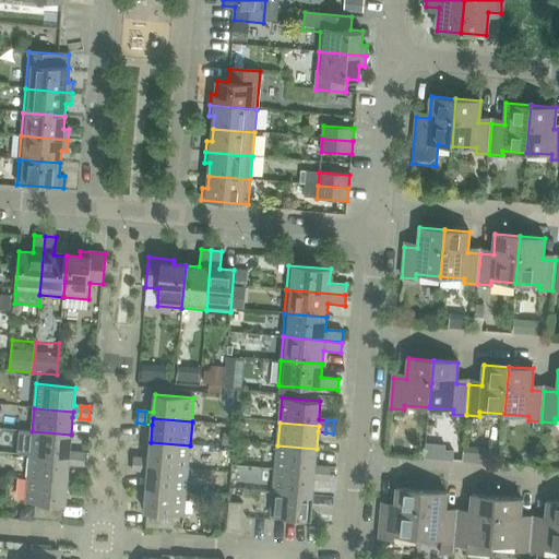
[(32,431),(30,455),(69,459),(70,452),(71,435),(32,431)]
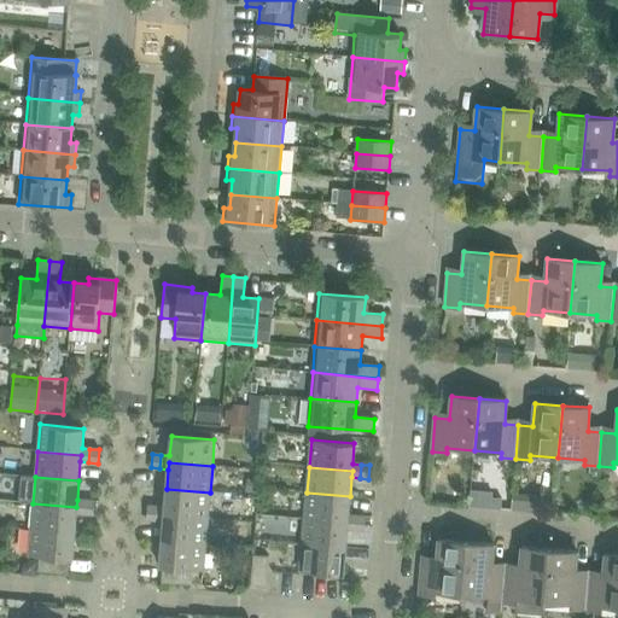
[(164,514),(208,518),(210,493),(167,489),(164,507),(164,514)]
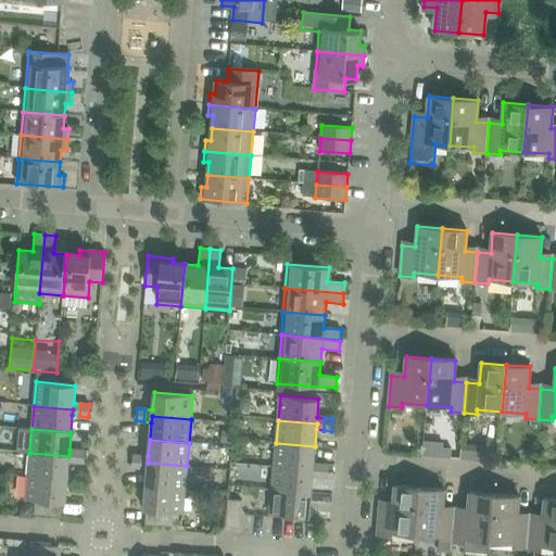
[(276,443),(274,467),(313,470),(313,464),(315,446),(276,443)]
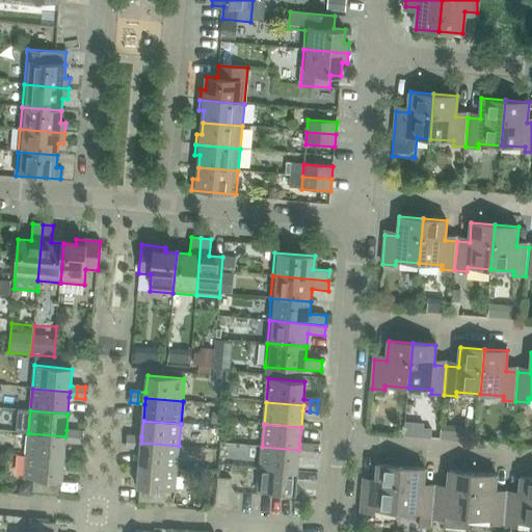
[(28,433),(26,455),(63,458),(65,442),(73,443),(74,431),(67,430),(65,436),(28,433)]
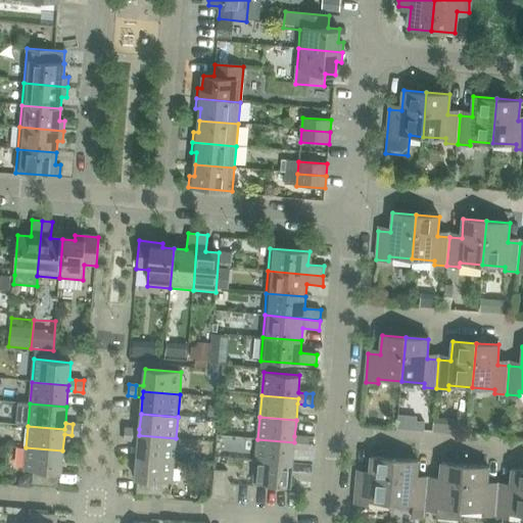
[(80,424),(73,424),(72,435),(79,436),(80,424)]
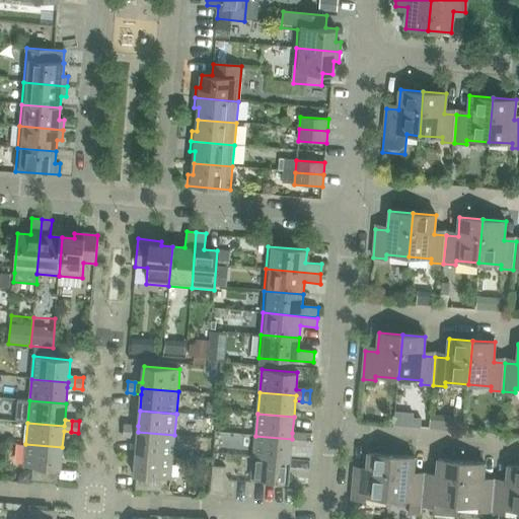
[(132,426),(124,425),(123,436),(131,437),(132,426)]
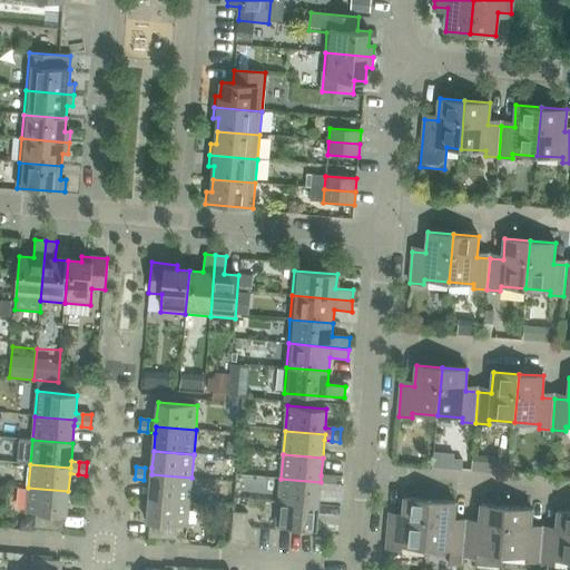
[(145,468),(144,480),(151,481),(149,499),(189,502),(192,478),(151,474),(151,468),(145,468)]
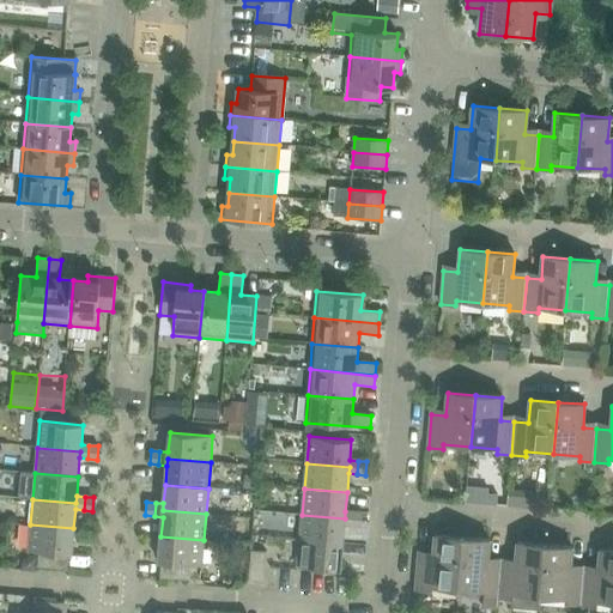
[(352,526),(353,513),(345,511),(345,519),(302,515),(299,540),(343,544),(344,525),(352,526)]
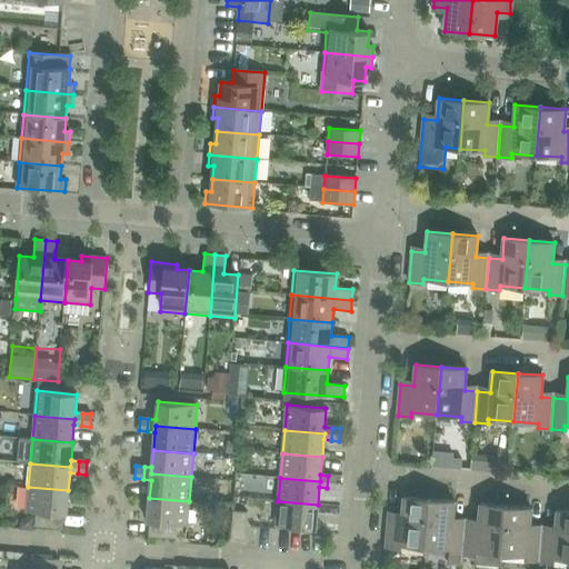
[(337,476),(328,476),(327,488),(336,489),(337,476)]
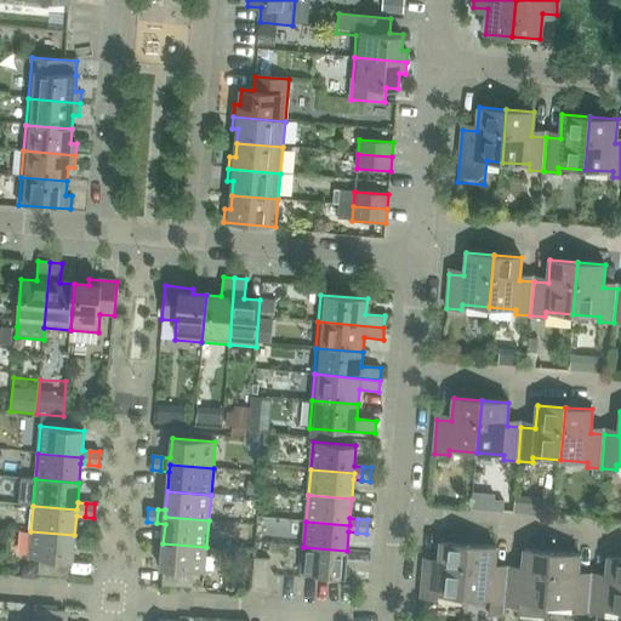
[(74,535),(30,531),(28,558),(39,559),(69,562),(72,562),(74,535)]
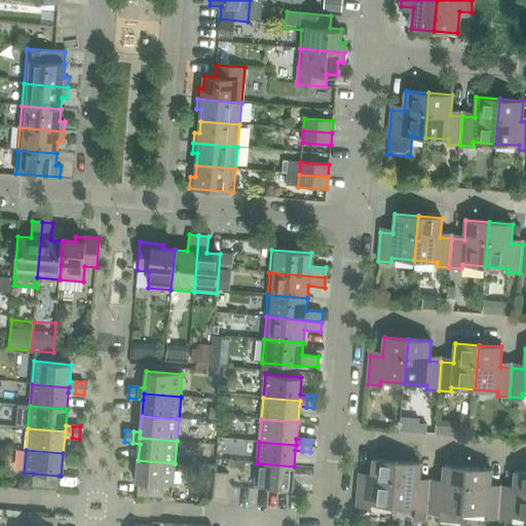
[(392,505),(397,461),(373,459),(372,479),(360,478),(357,506),(369,508),(370,503),(392,505)]
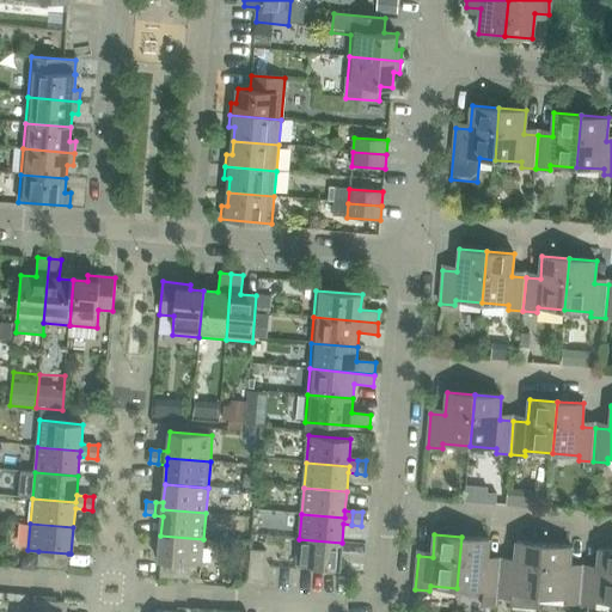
[(203,539),(160,536),(158,562),(160,562),(191,564),(201,565),(203,539)]
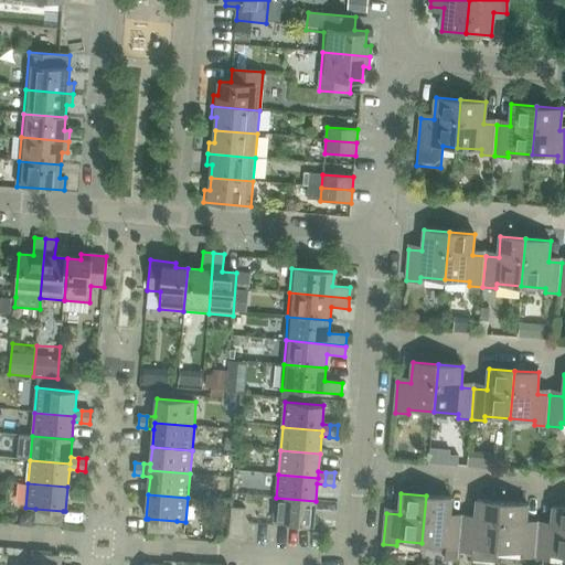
[(446,550),(459,551),(462,520),(449,519),(451,498),(426,496),(422,543),(447,545),(446,550)]
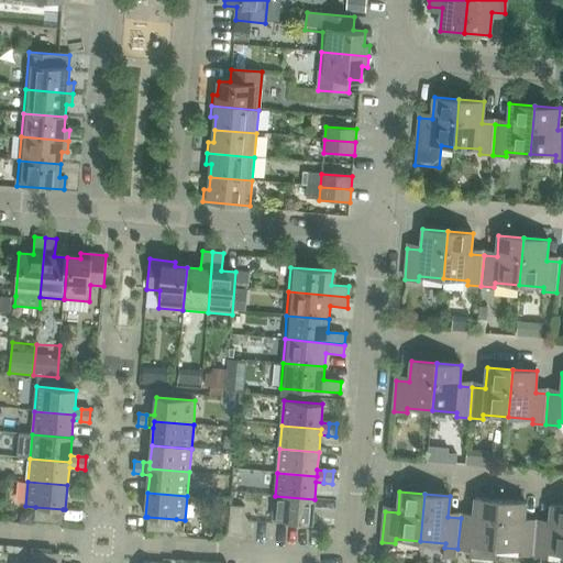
[(315,499),(275,496),(273,520),(312,523),(315,499)]
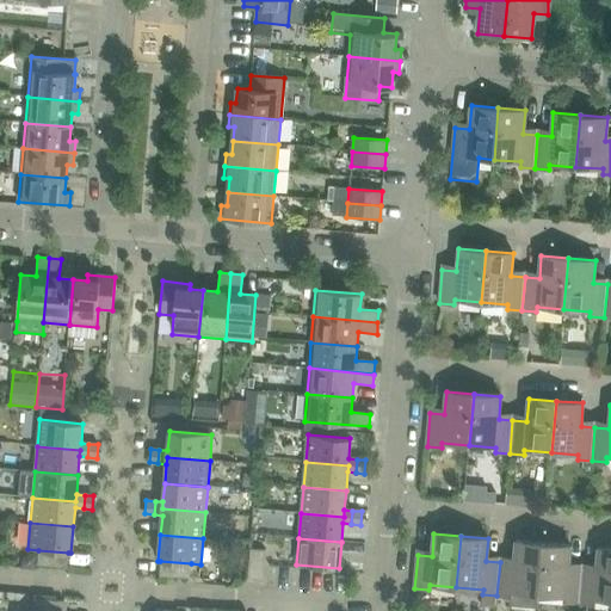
[(512,592),(538,594),(543,543),(516,541),(514,563),(500,562),(497,596),(512,597),(512,592)]
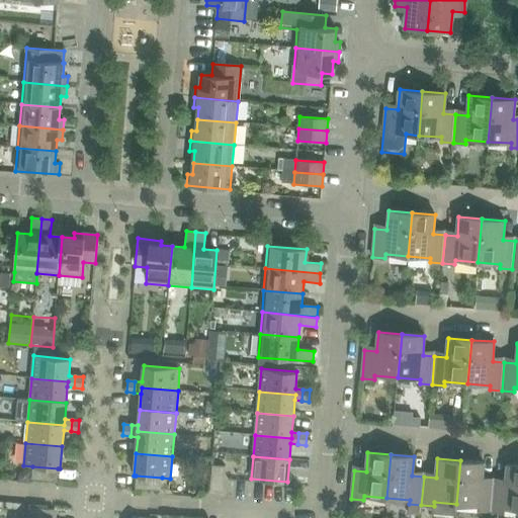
[(479,510),(491,511),(494,483),(482,482),(484,462),(460,460),(456,504),(480,506),(479,510)]
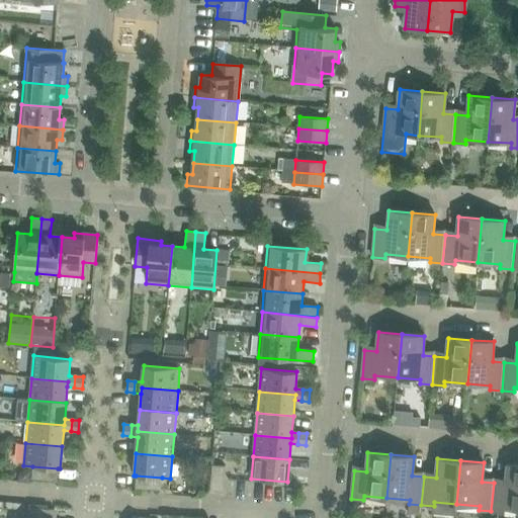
[(494,483),(491,511),(503,512),(504,508),(517,509),(517,464),(507,464),(506,484),(494,483)]
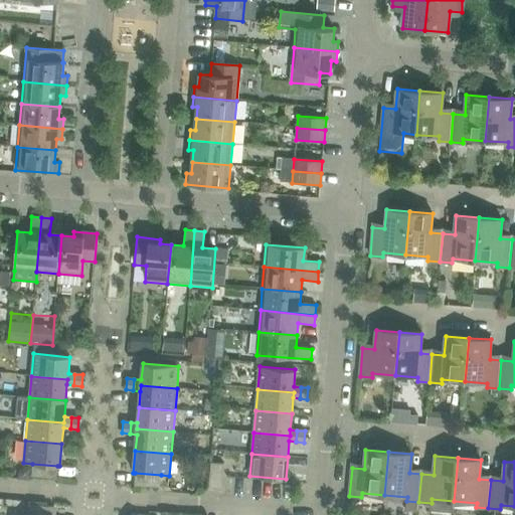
[(208,488),(221,489),(223,464),(211,463),(208,488)]
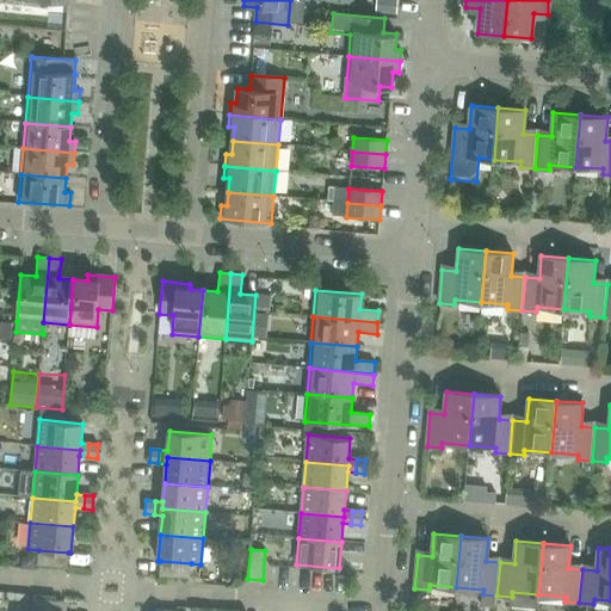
[(68,553),(38,550),(37,565),(67,568),(68,553)]
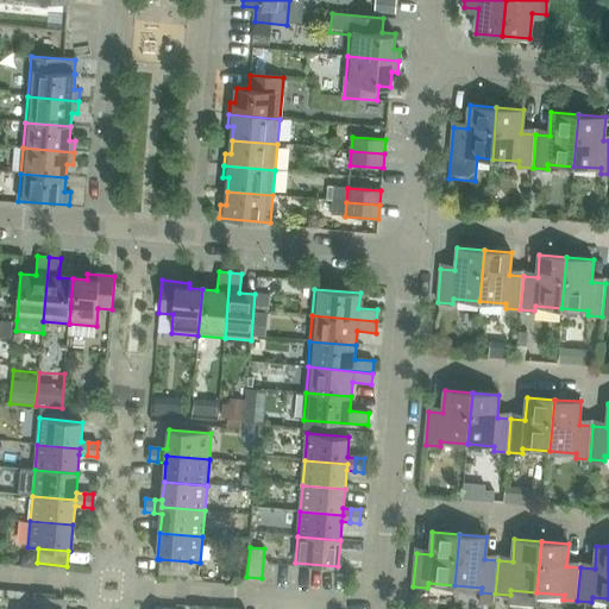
[(190,562),(159,559),(158,573),(189,576),(190,562)]
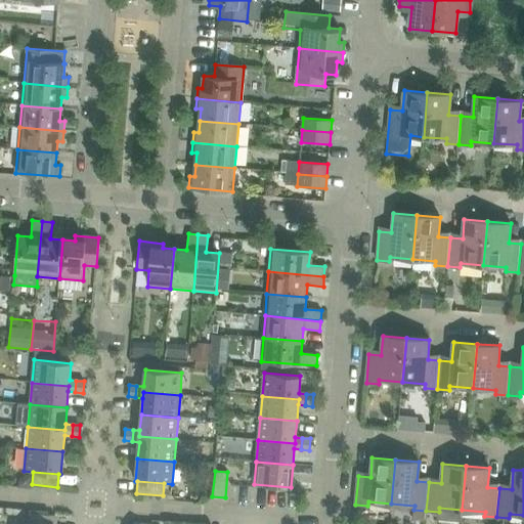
[(28,523),(53,523),(55,516),(29,514),(28,523)]
